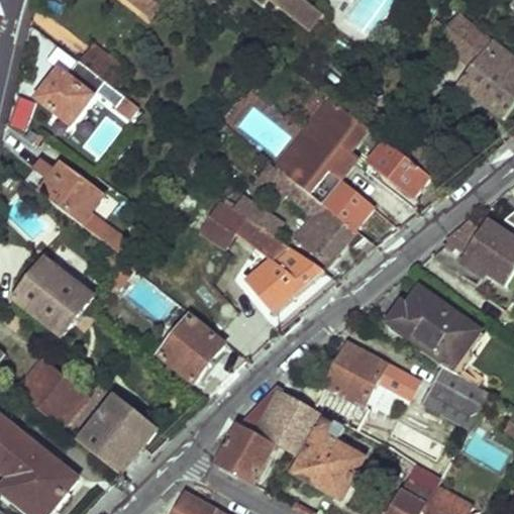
[(128,0),(148,18),(164,0),(128,0)]
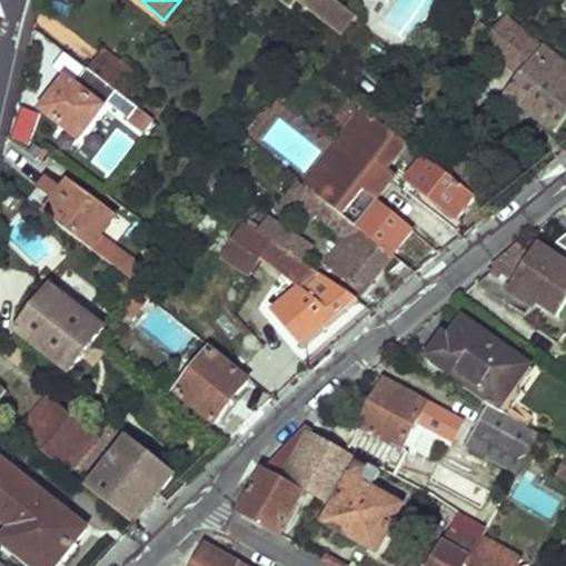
[(284,0),(289,5),(293,0),(300,0),(323,19),(338,0),(284,0)]
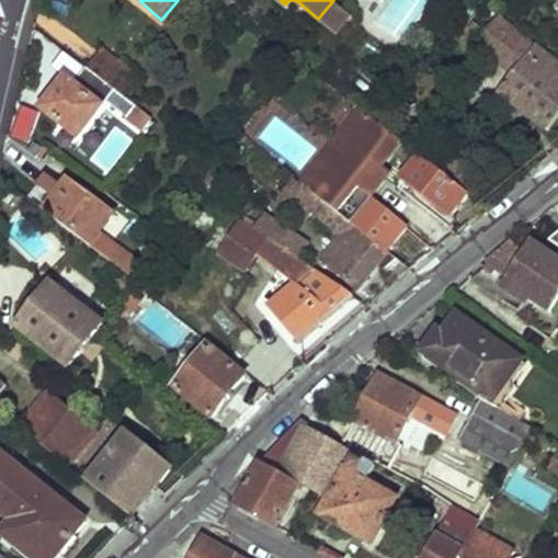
[(352,13),(336,0),(333,0),(318,19),(338,34),(352,13)]
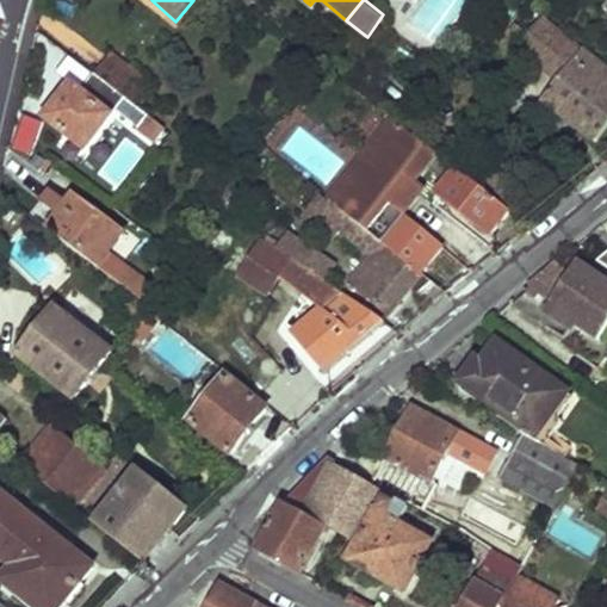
[(539,95),(590,136),(606,116),(606,66),(537,12),(518,37),(557,69),(539,95)]
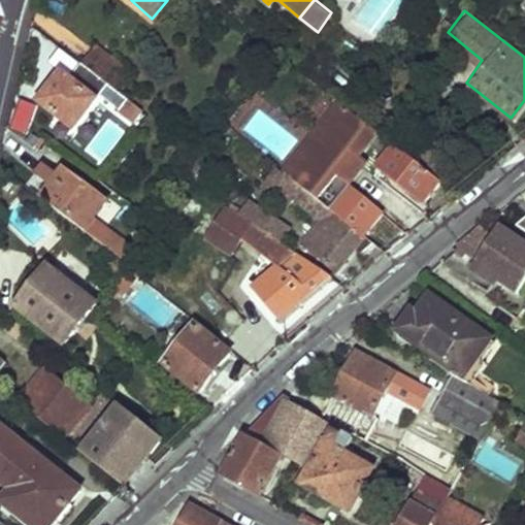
[(77,62),(102,81),(117,63),(92,44),(77,62)]
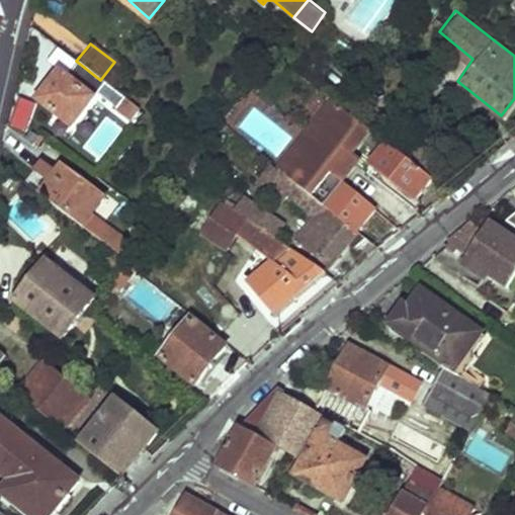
[(38,96),(71,123),(96,93),(114,106),(122,97),(114,91),(100,80),(76,61),(66,72),(61,68),(38,96)]
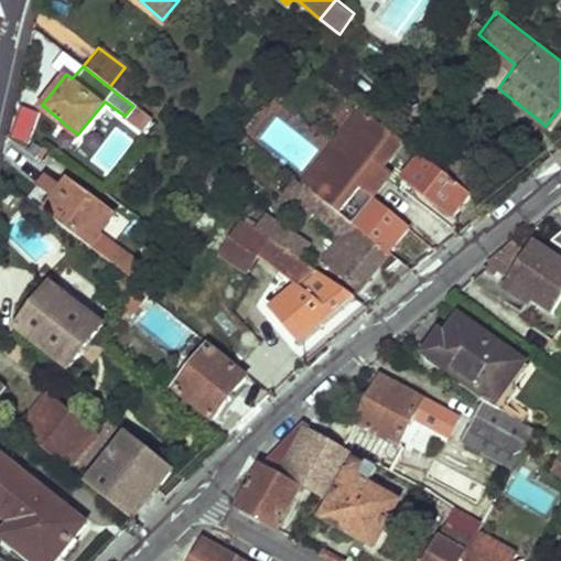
[(109,87),(125,99),(140,79),(125,67),(109,87)]
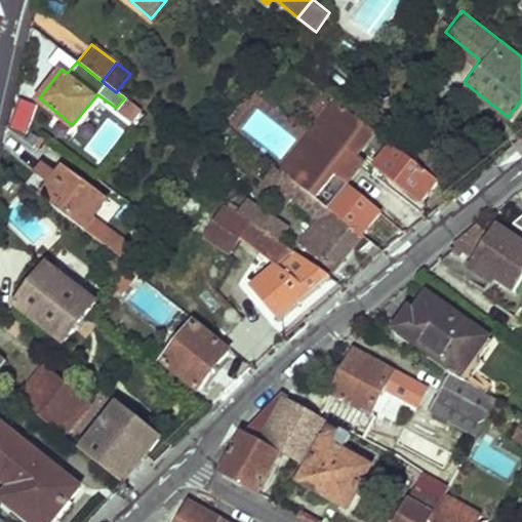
[(13,94),(6,124),(30,130),(37,99),(13,94)]
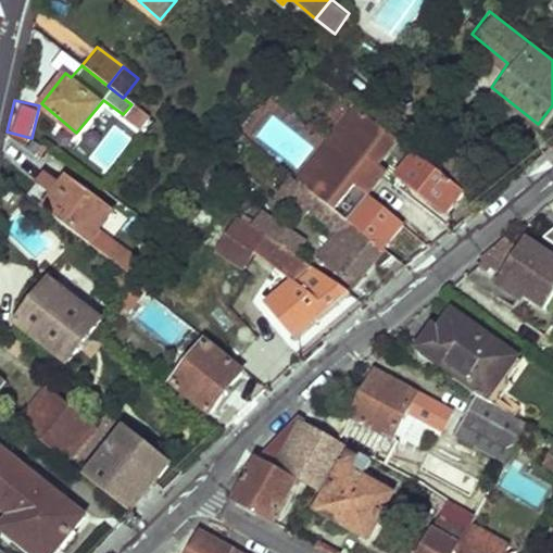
[(308,187),(346,217),(366,192),(384,172),(372,161),(392,135),(354,104),(297,178),(308,187)]
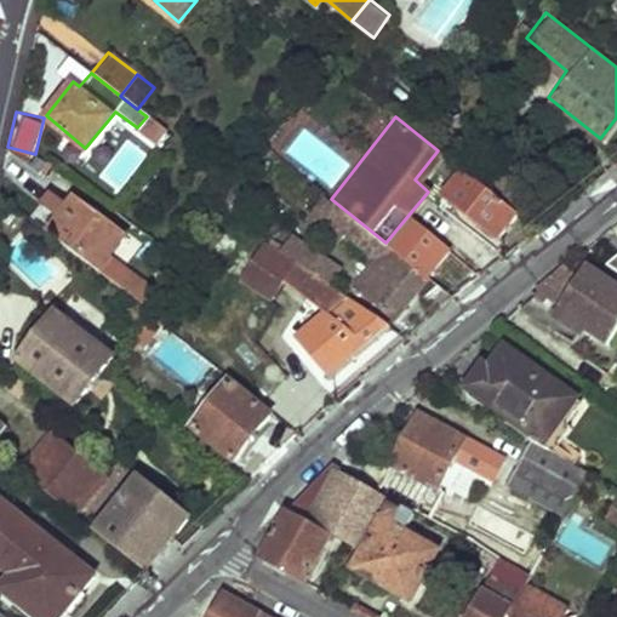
[(441,187),(453,160),(438,153),(427,181),(441,187)]
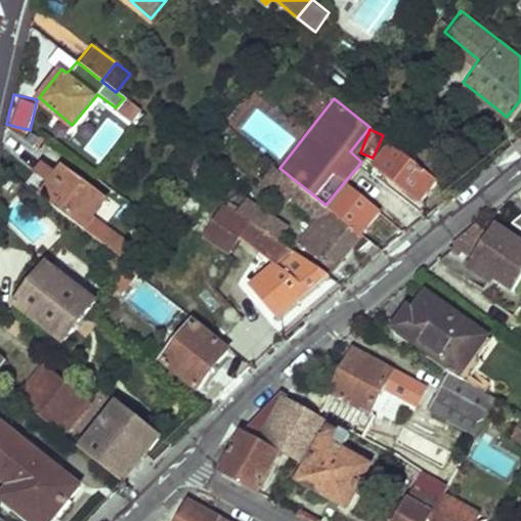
[(374,166),(418,200),(435,177),(391,143),(374,166)]
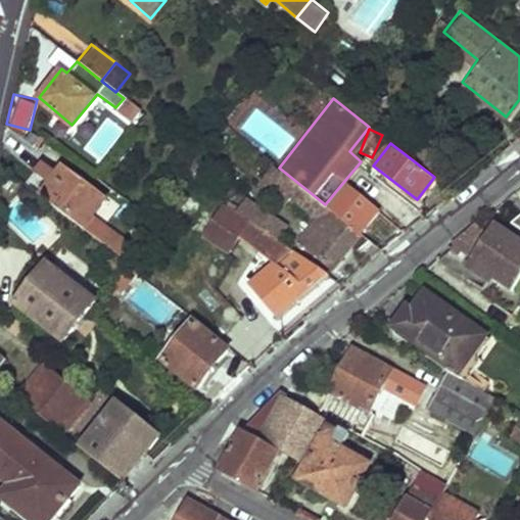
[(42,198),(82,229),(105,198),(63,167),(42,198)]
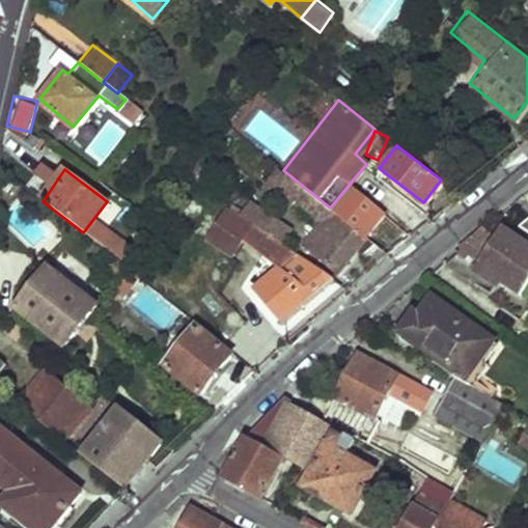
[(352,248),(371,264),(385,251),(364,234),(330,207),(294,178),(285,191),(322,220),(300,247),(333,272),(352,248)]
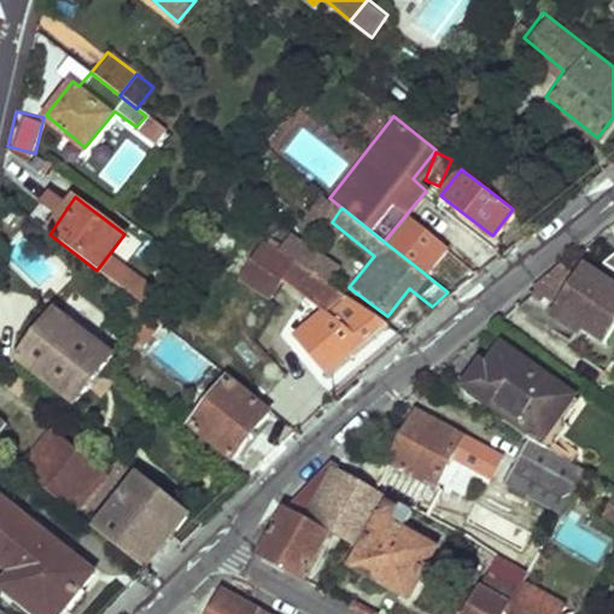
[(384,241),(424,273),(444,249),(445,245),(407,214),(384,241)]
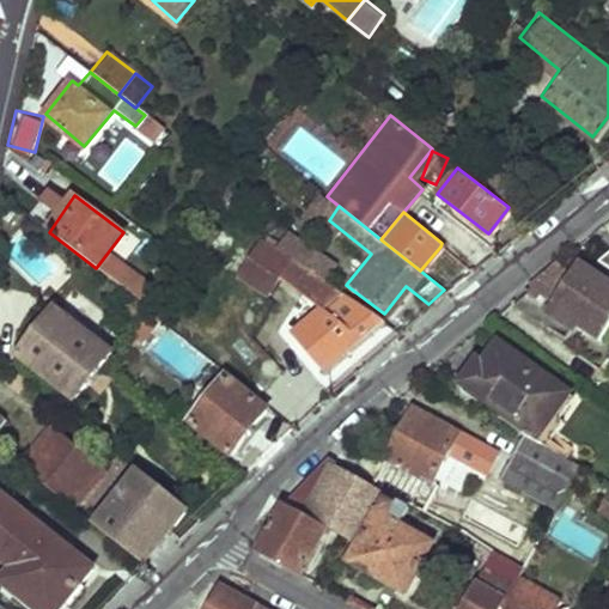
[(284,284),(298,263),(269,244),(256,265),(284,284)]
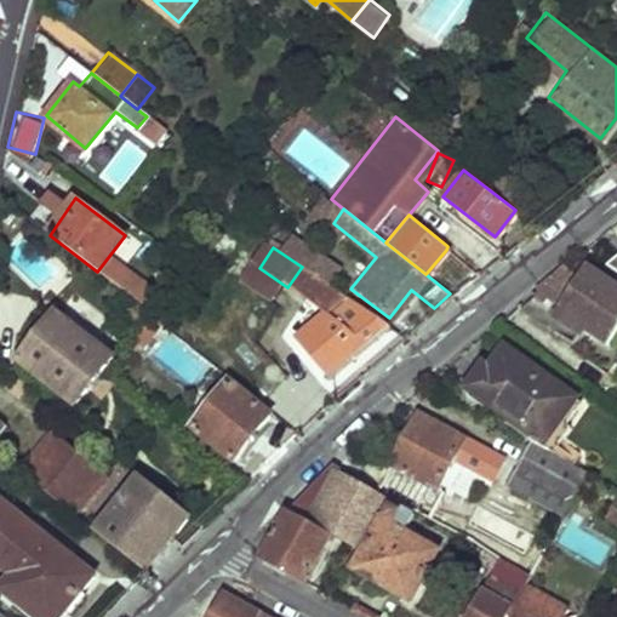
[(306,270),(329,285),(340,269),(316,253),(306,270)]
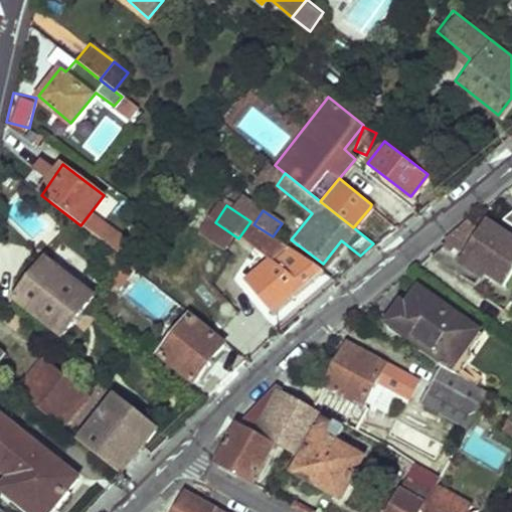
[(462,259),(504,285),(511,271),(511,239),(485,222),(478,231),(468,221),(447,239),(464,256),(462,259)]
